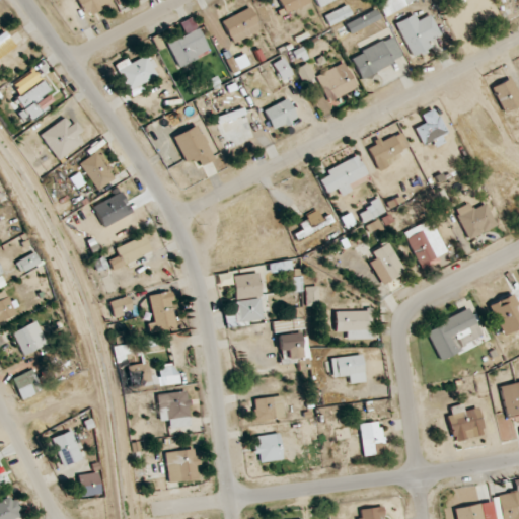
[(76,0),(82,15),(113,3),(110,0),(76,0)]
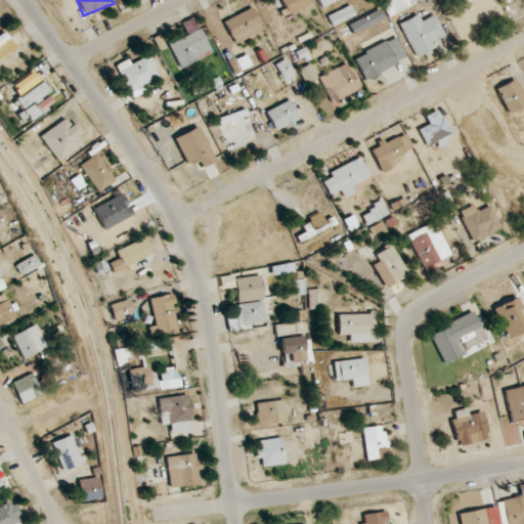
[(313,3),(311,0),(279,0),(287,15),(313,3)]
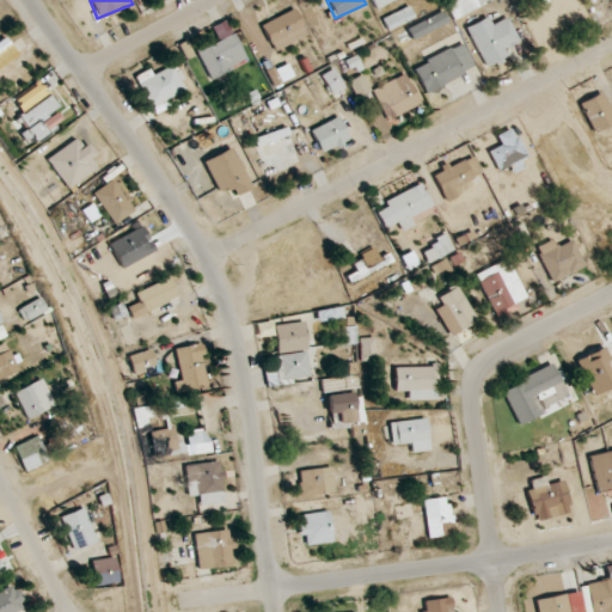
[(369,0),(374,10),(395,0),(369,0)]
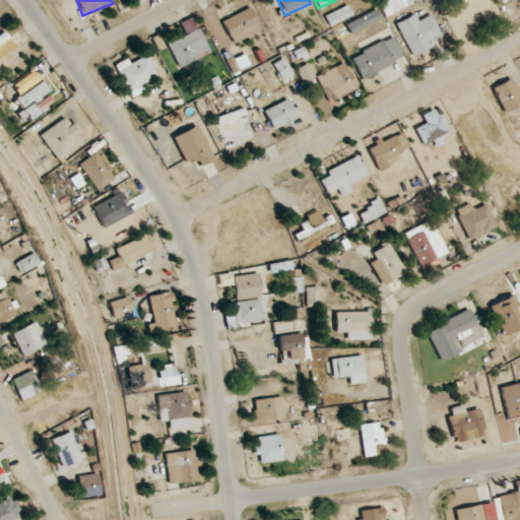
[(384,15),(416,0),(385,0),(379,3),(384,15)]
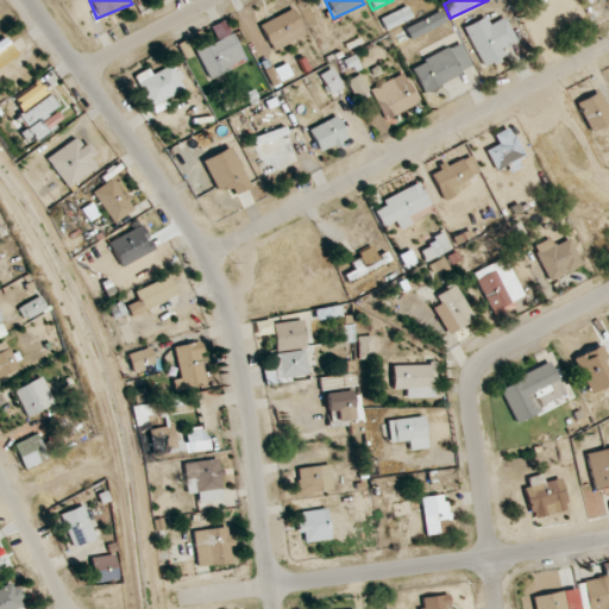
[(384,30),(412,19),(407,7),(380,18),(384,30)]
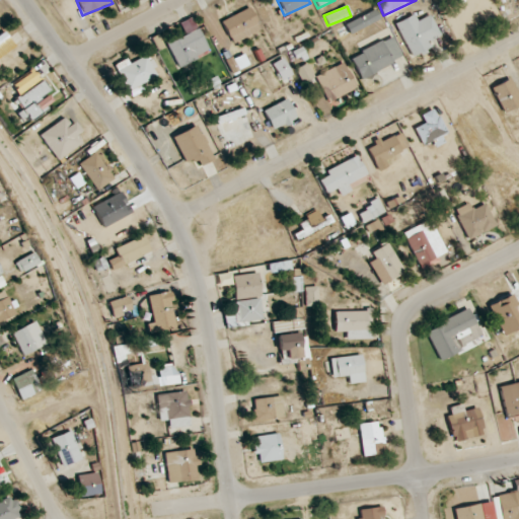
[(231,44),(260,29),(249,7),(221,21),(231,44)]
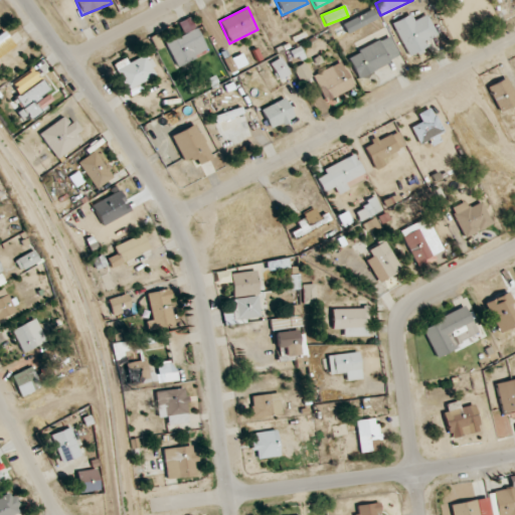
[(341,24),(346,34),(377,19),(372,9),(341,24)]
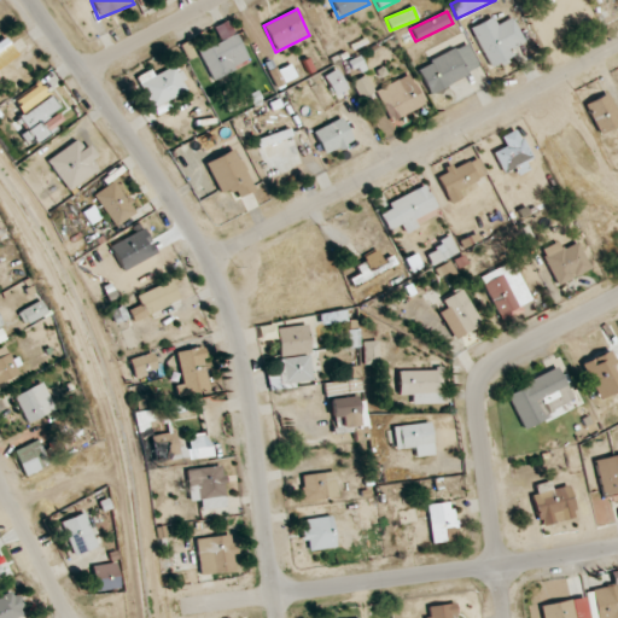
[(490,68),(513,56),(511,50),(524,42),(512,17),(496,25),(491,17),(470,28),(490,68)]
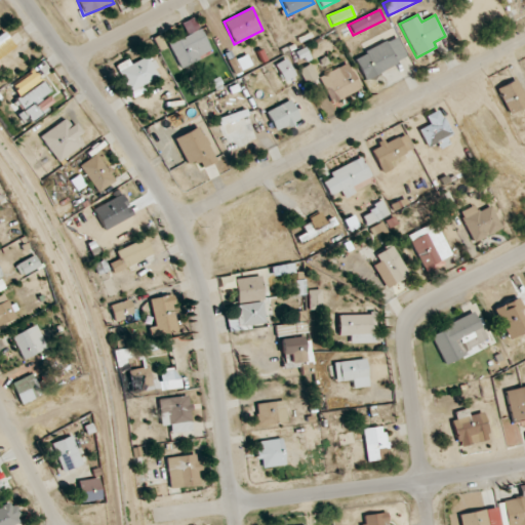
[(168,43),(178,67),(211,53),(201,29),(168,43)]
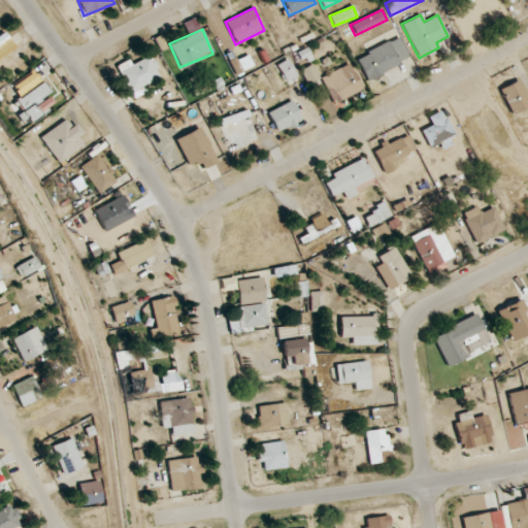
[(0,57),(14,46),(3,32),(0,34),(0,57)]
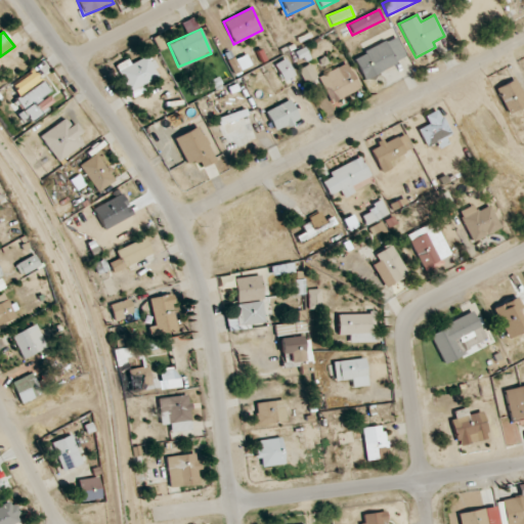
[(353,55),(362,78),(406,60),(397,38),(353,55)]
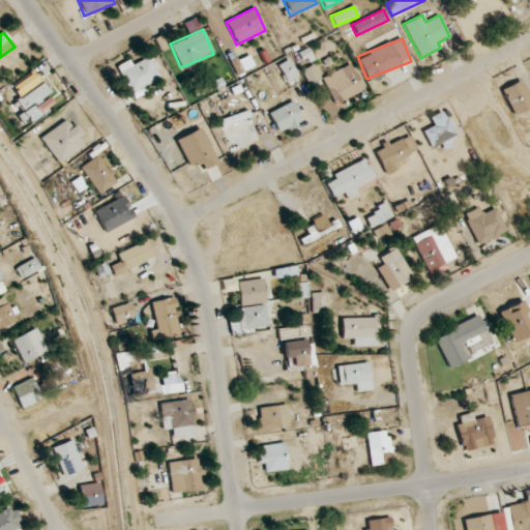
[(116,66),(128,93),(162,78),(151,56),(131,65),(129,60),(116,66)]
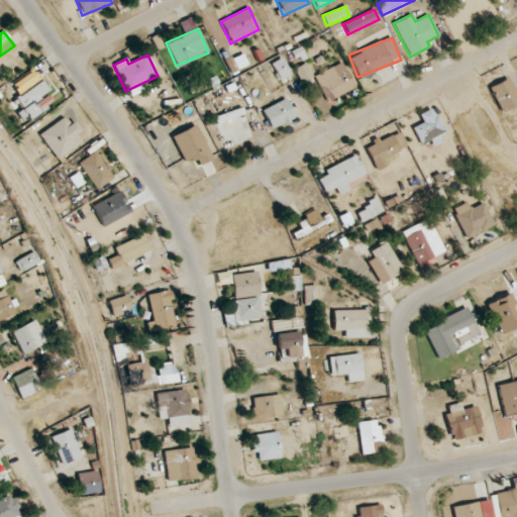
[(281,82),(292,76),(281,58),(271,64),(281,82)]
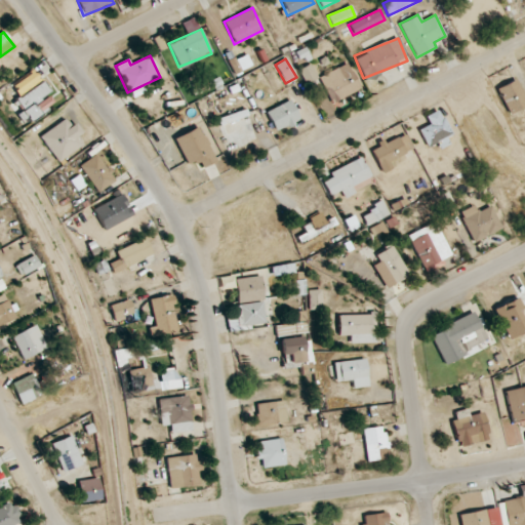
[(307,85),(318,78),(310,64),(298,70),(307,85)]
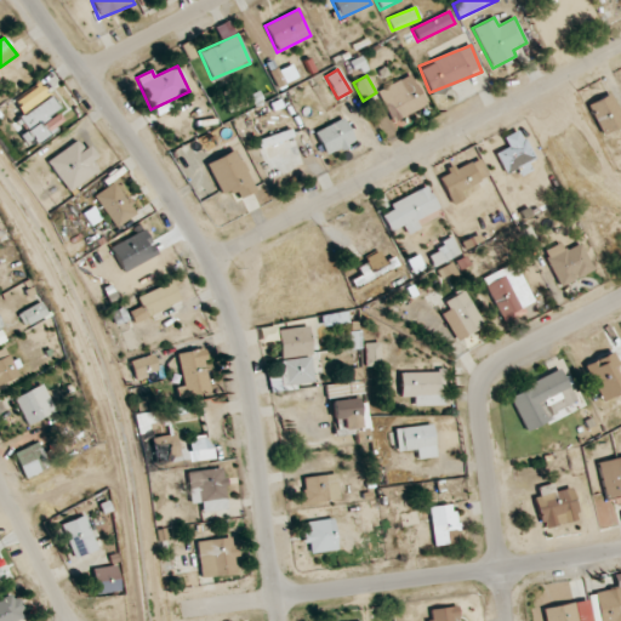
[(379,89),(389,120),(426,108),(414,75),(379,89)]
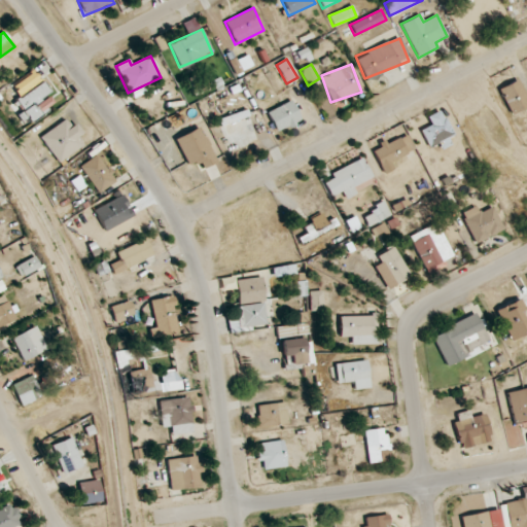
[(498,89),(510,114),(526,107),(526,99),(519,79),(498,89)]
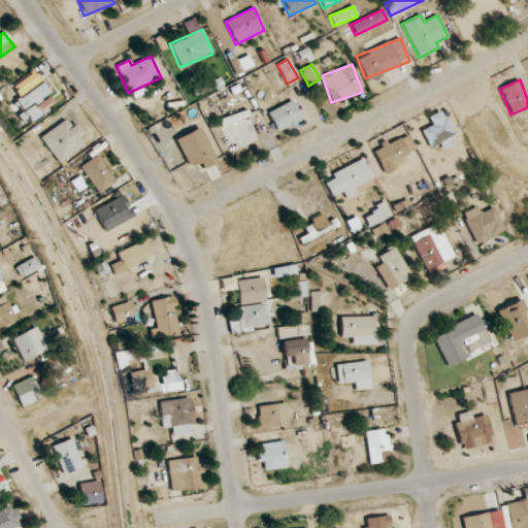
[(18,113),(22,122),(54,107),(47,94),(50,92),(45,84),(15,98),(22,111),(18,113)]
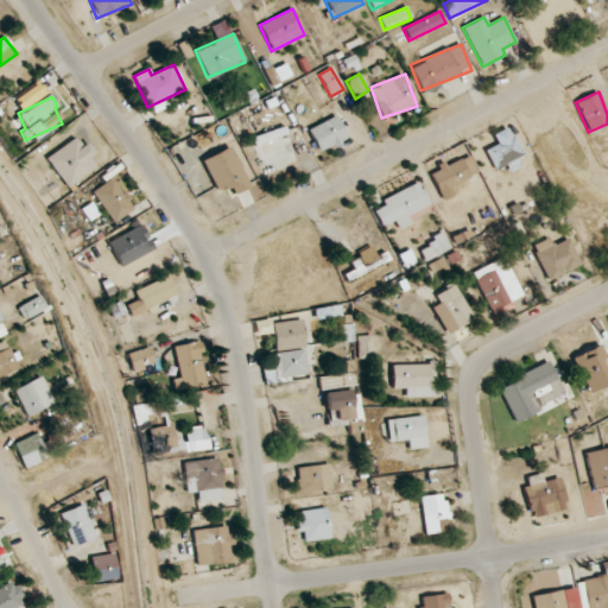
[(308,130),(318,152),(347,139),(336,116),(308,130)]
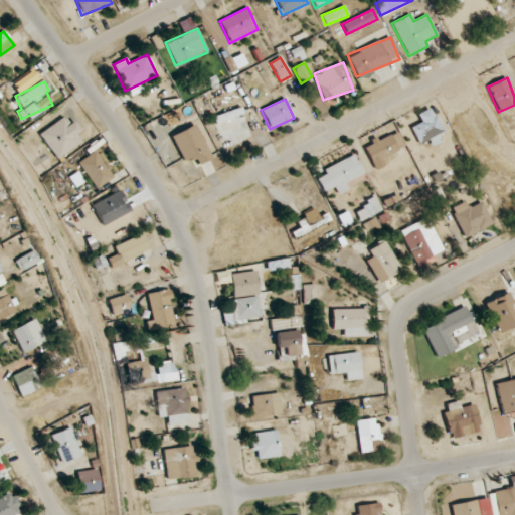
[(410,127),(418,144),(443,134),(432,108),(417,114),(420,122),(410,127)]
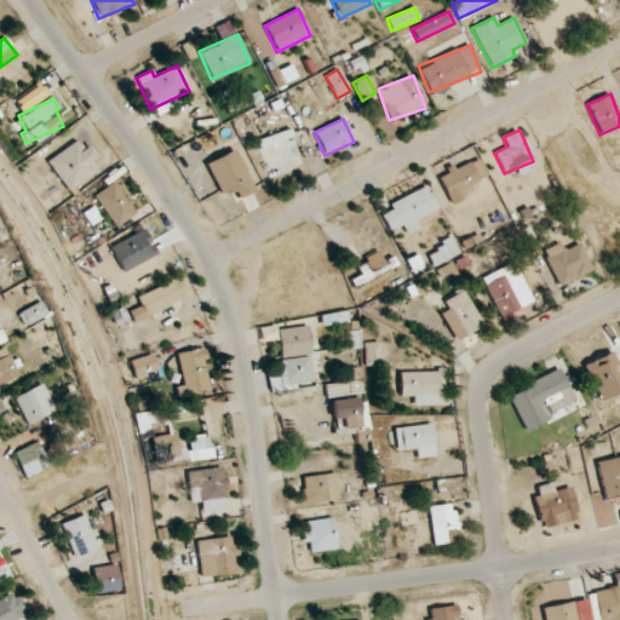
[(84,149),(78,141),(47,161),(68,191),(99,171),(92,160),(97,158),(89,145),(84,149)]
